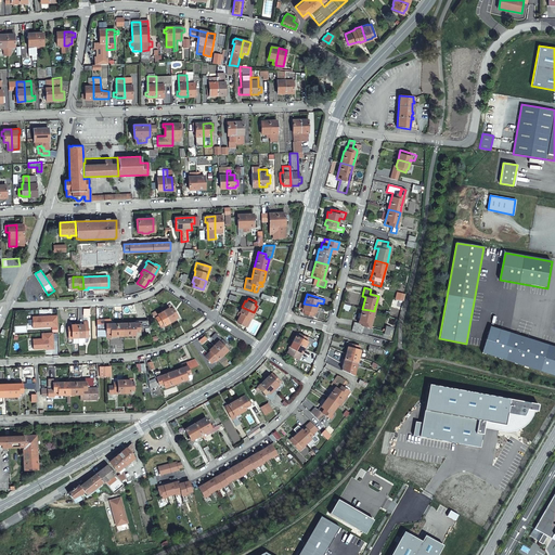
[(163,310),(170,323),(179,319),(169,304),(166,305),(167,307),(163,310)]
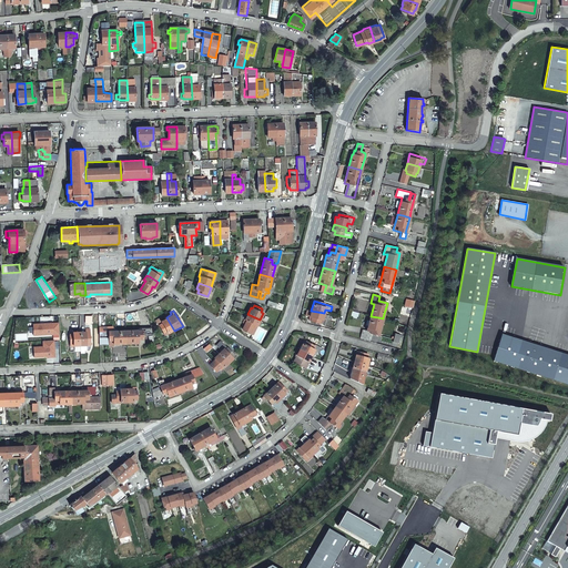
[(324,313),(311,311),(310,316),(312,317),(311,320),(320,323),(321,320),(322,320),(324,313)]
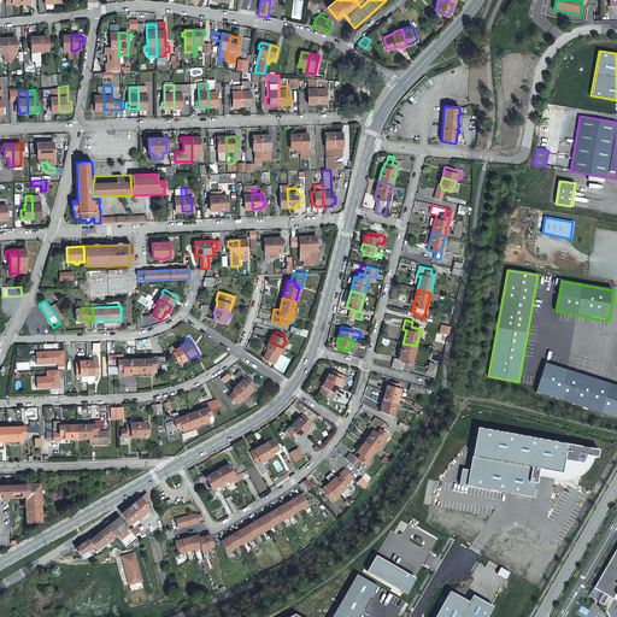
[(280,353),(282,347),(269,341),(266,347),(265,346),(264,350),(266,351),(264,357),(275,363),(278,356),(276,354),(277,352),(280,353)]
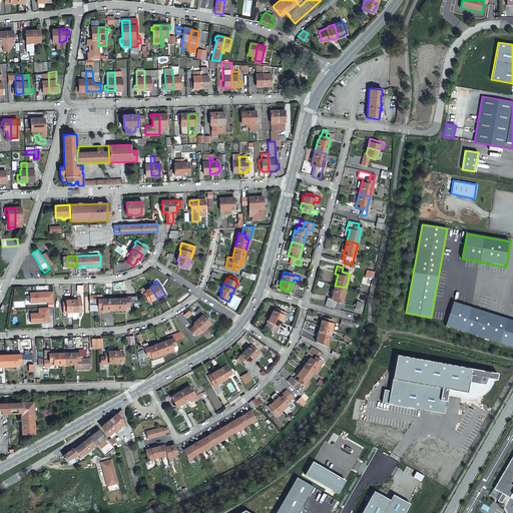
[(342,303),(346,288),(342,287),(335,286),(334,289),(332,289),(331,294),(333,294),(332,298),(328,297),(326,305),(336,308),(337,302),(342,303)]
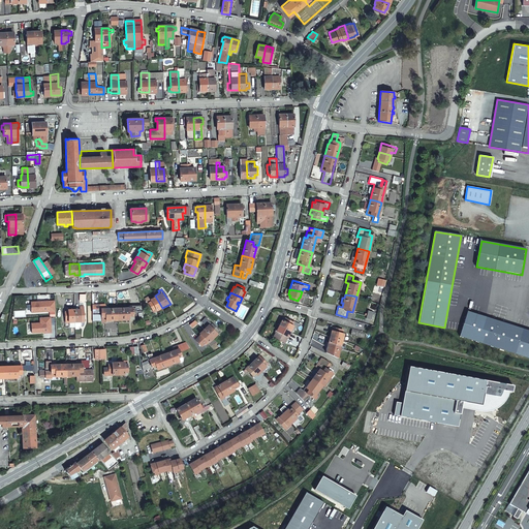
[(158,311),(162,308),(155,296),(150,299),(151,300),(149,302),(154,310),(157,309),(158,311)]
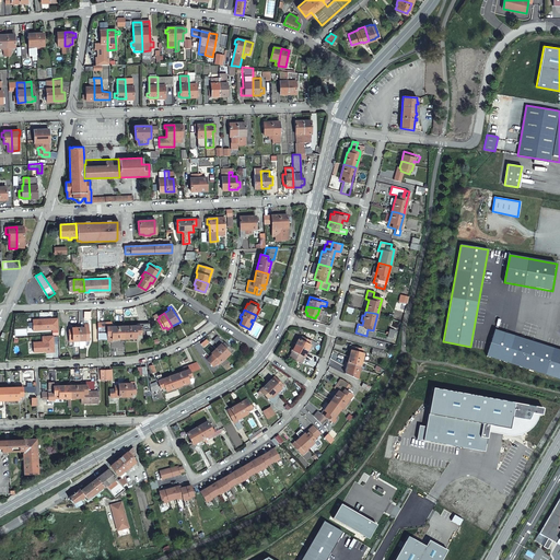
[(125,338),(124,326),(112,327),(112,322),(97,323),(98,331),(107,330),(107,333),(98,333),(98,339),(108,339),(108,335),(113,335),(113,338),(125,338)]
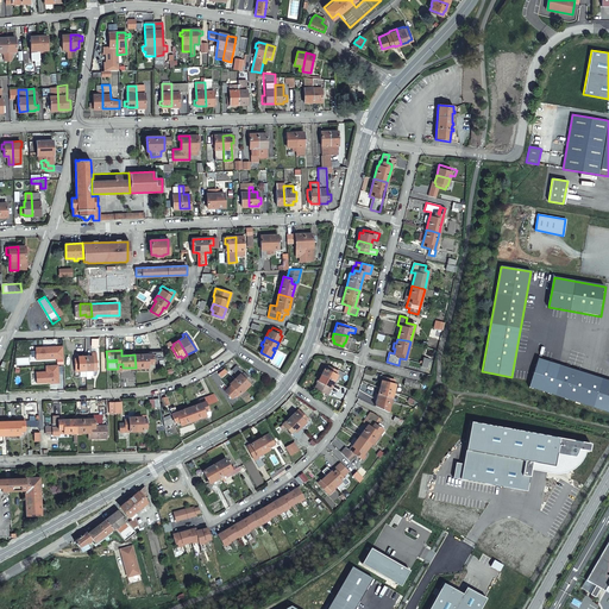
[(164,358),(162,350),(152,350),(152,352),(149,353),(135,355),(136,368),(155,366),(154,359),(164,358)]
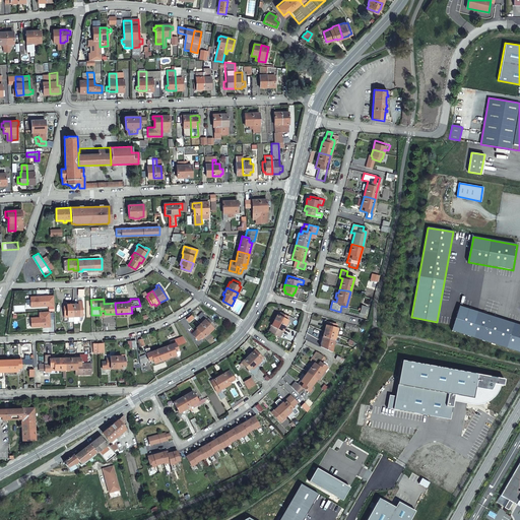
[(73,305),(74,316),(83,316),(83,315),(84,315),(84,314),(82,314),(82,309),(82,308),(82,301),(79,301),(79,304),(73,305)]
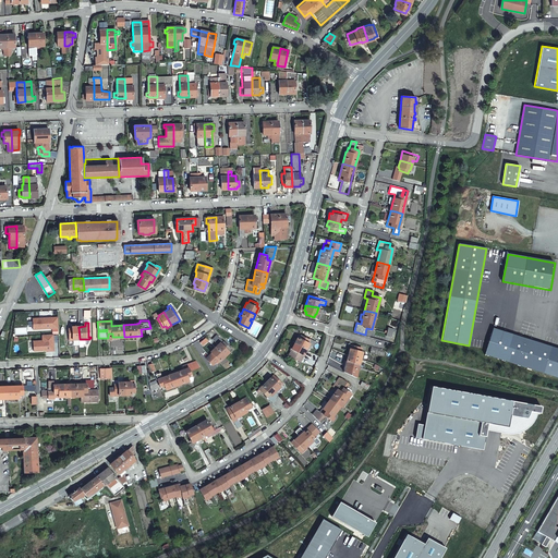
[(73,340),(80,339),(79,327),(72,327),(72,329),(69,329),(69,338),(73,338),(73,340)]
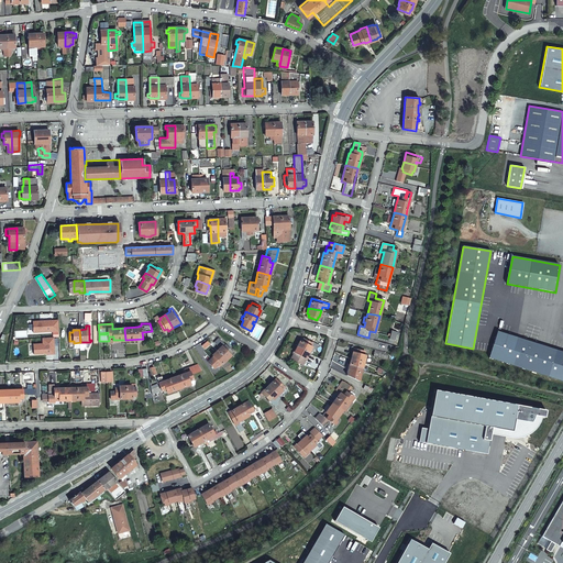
[(562,355),(496,334),(487,362),(562,385),(562,355)]
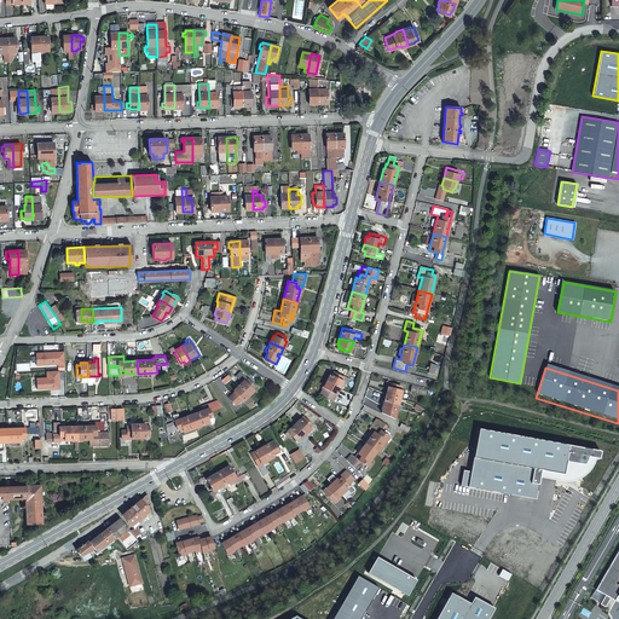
[(239,385),(249,395),(252,392),(256,387),(252,382),(241,371),(236,376),(238,379),(242,382),(239,385)]
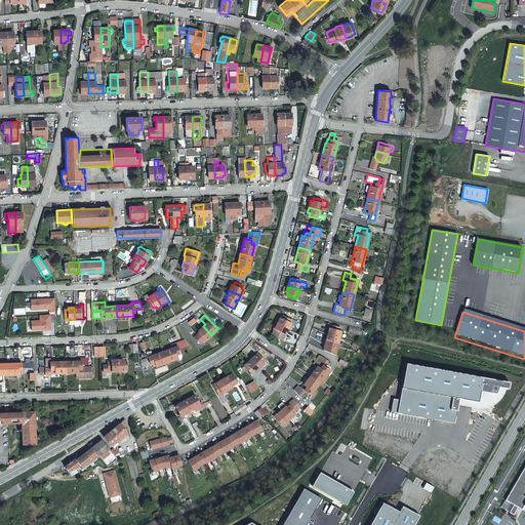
[(280,315),(276,323),(286,328),(288,326),(292,328),(295,321),(289,318),(289,319),(280,315)]
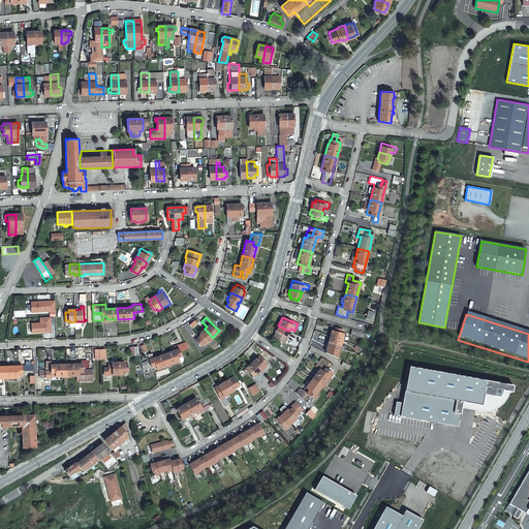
[(198,322),(195,319),(190,324),(193,328),(198,322)]
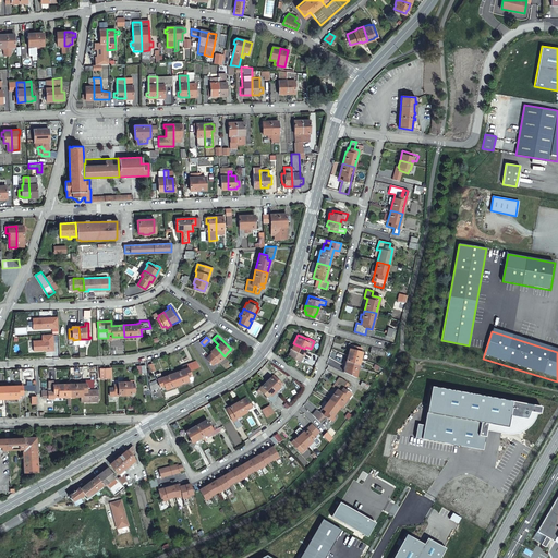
[(304,349),(293,343),(291,349),(288,354),(299,360),(304,349)]
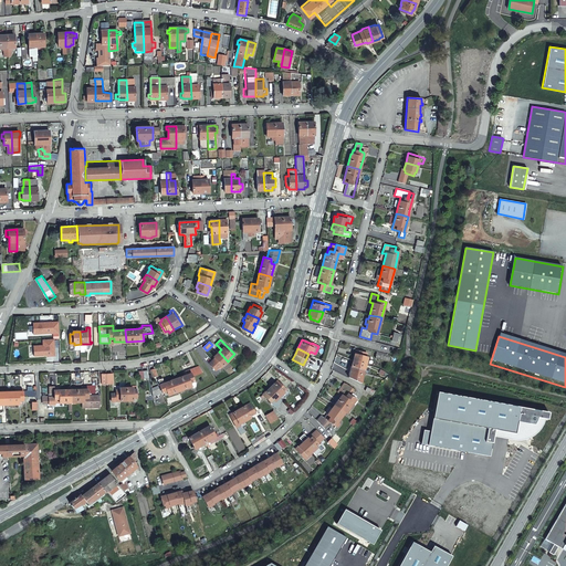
[(363,363),(366,364),(367,359),(367,357),(365,357),(366,354),(355,350),(353,359),(356,360),(363,363)]
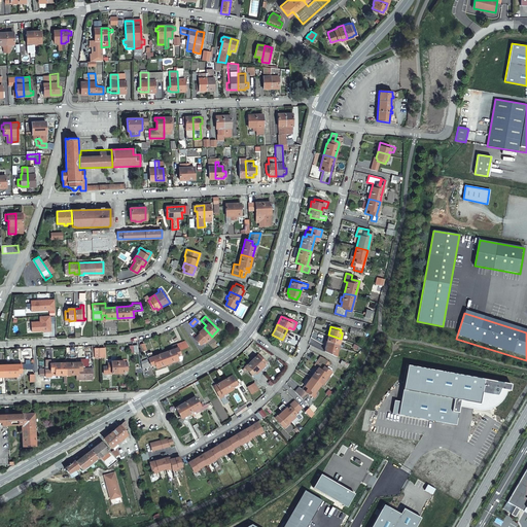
[(212,337),(204,327),(199,331),(201,334),(195,339),(201,345),(204,342),(206,340),(208,341),(212,337)]
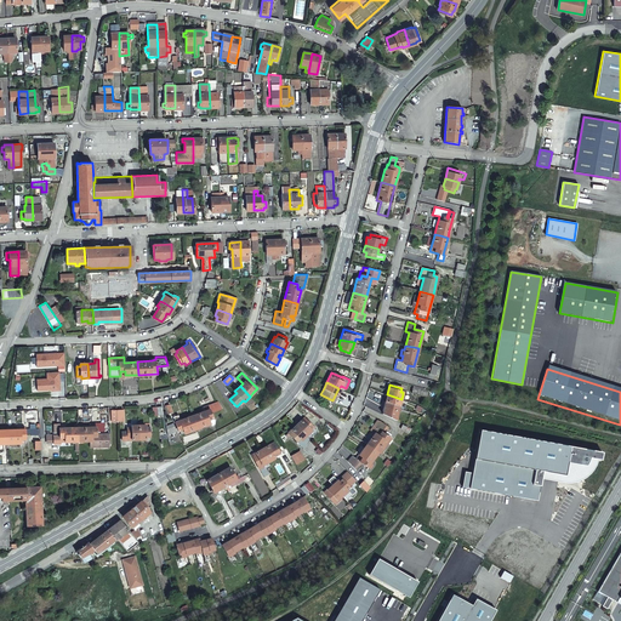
[(426,397),(428,389),(427,389),(414,386),(411,393),(426,397)]
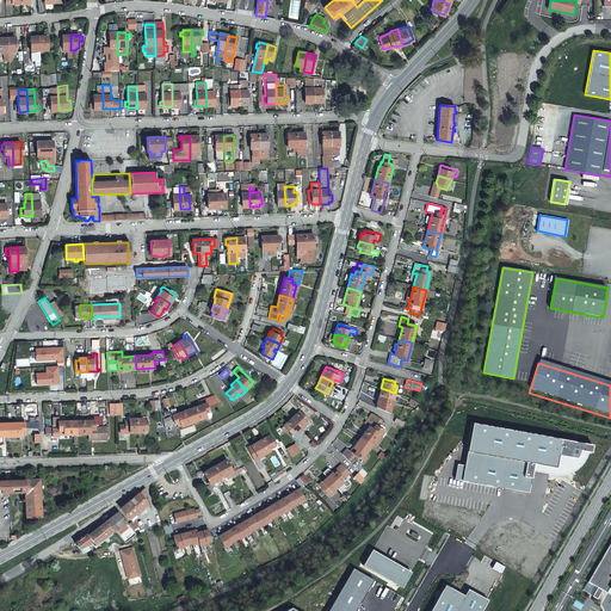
[(393,400),(394,394),(395,393),(392,392),(384,389),(381,388),(380,390),(378,395),(381,396),(380,400),(389,402),(390,399),(393,400)]
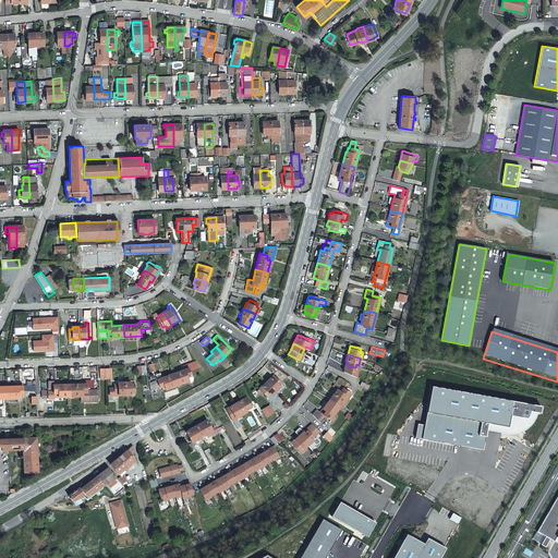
[(172,374),(177,385),(189,381),(186,377),(191,376),(190,373),(202,367),(198,361),(182,368),(183,370),(172,374)]
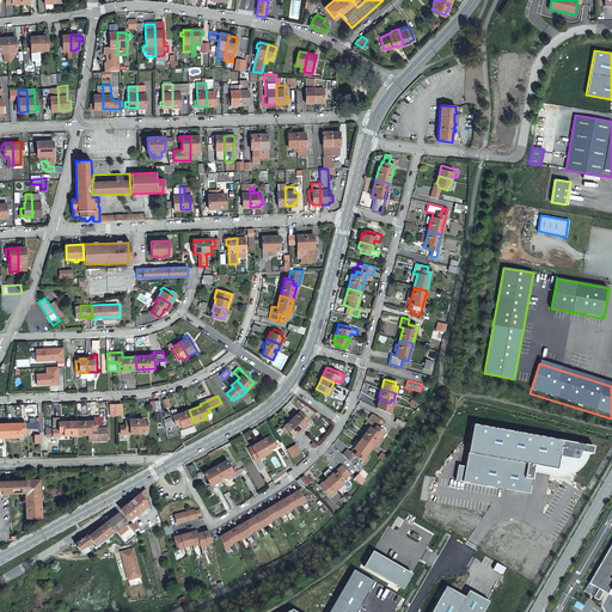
[(375,408),(389,414),(393,401),(391,399),(390,403),(380,401),(381,397),(379,396),(378,401),(375,408)]
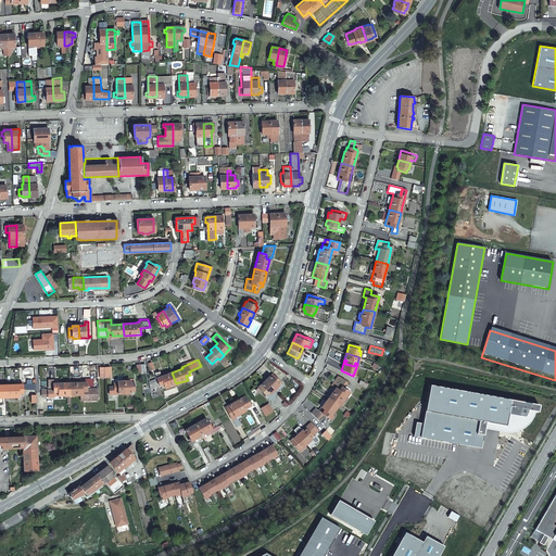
[(165,388),(176,383),(172,373),(161,377),(156,378),(149,381),(150,390),(164,384),(165,388)]
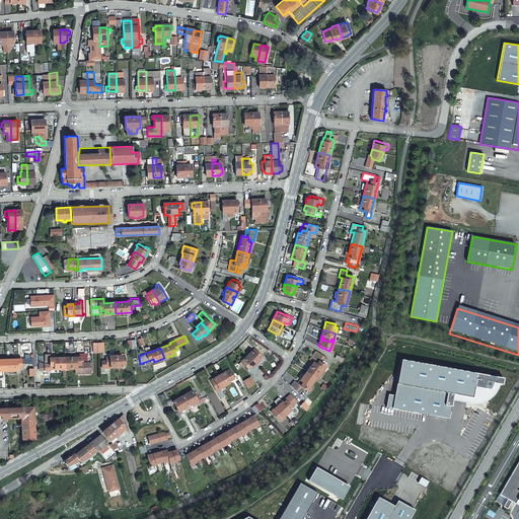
[(251,349),(244,354),(253,366),(261,361),(251,349)]
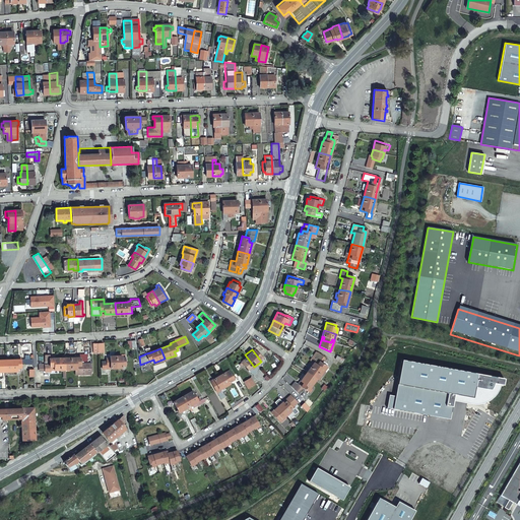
[(311,360),(315,363),(317,361),(315,359),(319,353),(317,351),(311,360)]
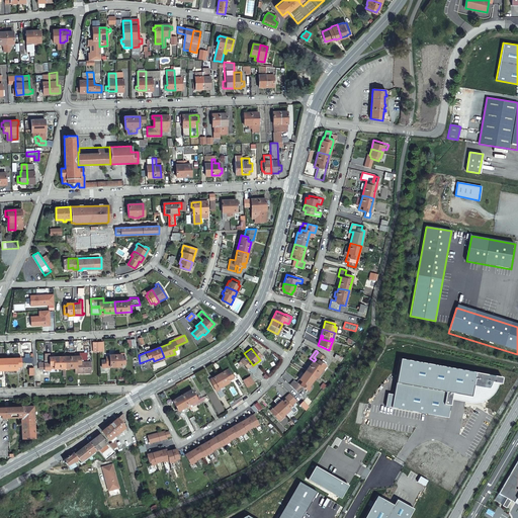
[(120,354),(115,354),(115,366),(121,366),(121,364),(124,363),(124,352),(120,352),(120,354)]
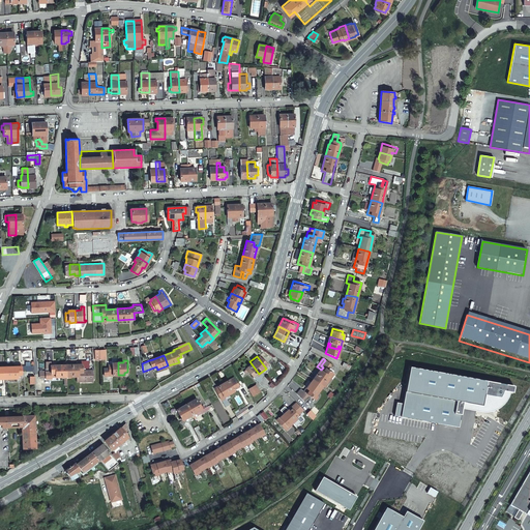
[(321,370),(314,379),(318,382),(323,386),(324,384),(332,374),(328,371),(332,365),(325,360),(321,365),(323,367),(321,370)]
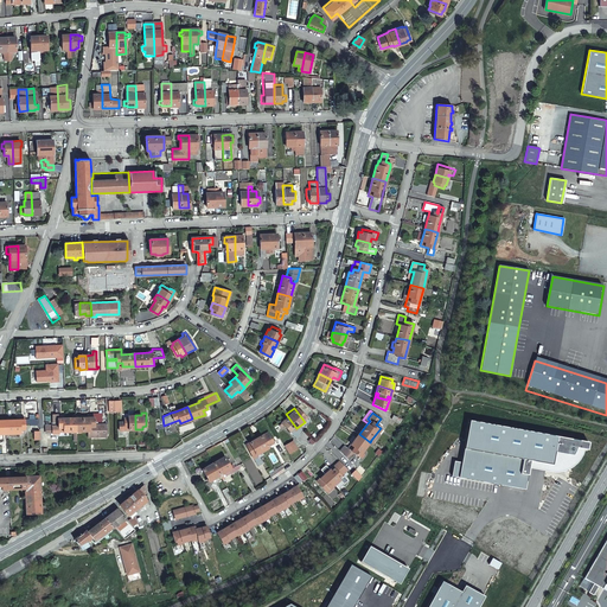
[(76,419),(77,432),(88,432),(88,436),(95,436),(95,434),(107,433),(107,425),(95,425),(95,423),(102,422),(102,414),(94,414),(94,417),(89,417),(76,419)]
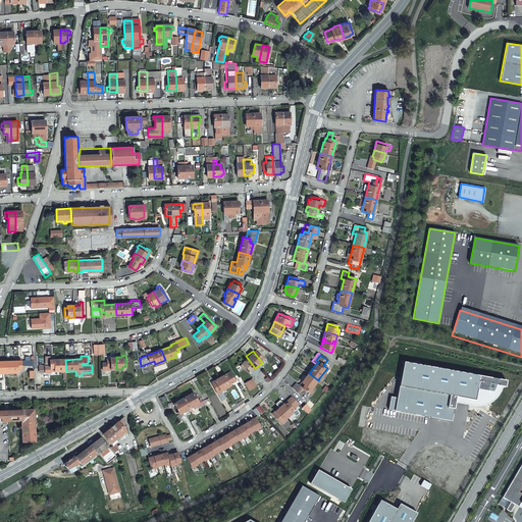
[(255,368),(246,356),(241,360),(242,361),(239,363),(248,375),(251,373),(250,372),(255,368)]
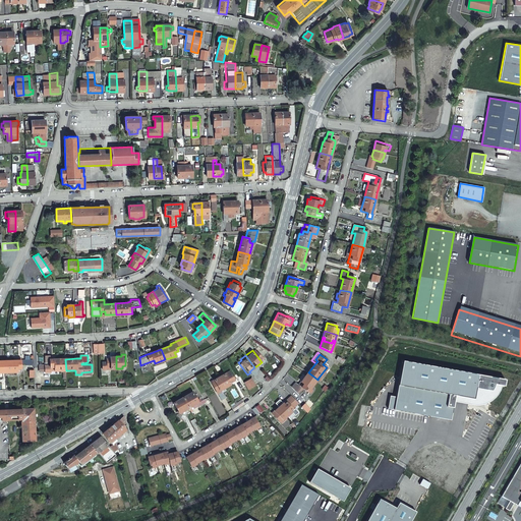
[(116,368),(116,356),(110,356),(110,358),(107,358),(107,362),(102,362),(103,369),(108,368),(108,366),(110,366),(110,368),(116,368)]
